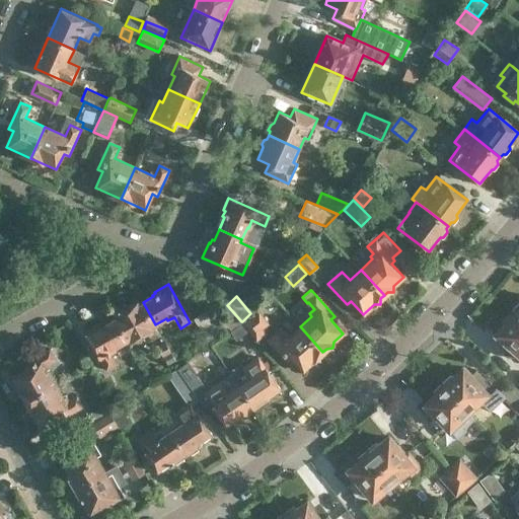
[(161,336),(156,327),(155,324),(143,302),(141,299),(113,316),(114,318),(126,341),(127,344),(147,332),(152,341),(161,336)]
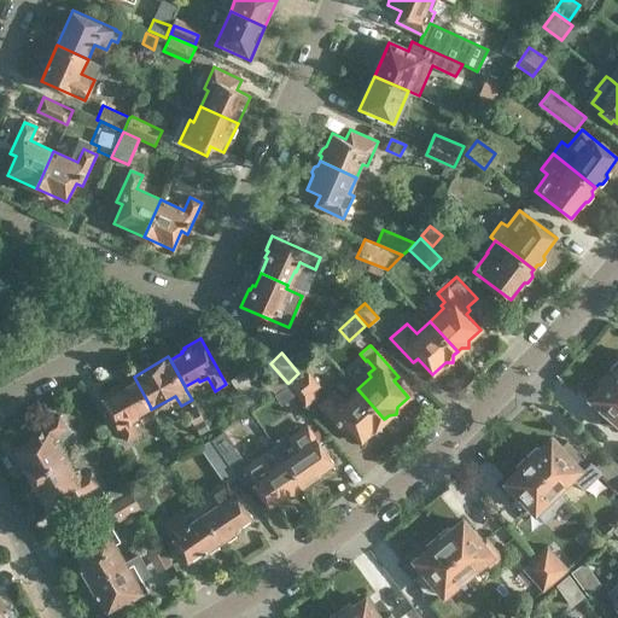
[(258,374),(272,390),(277,394),(287,383),(269,363),(258,374)]
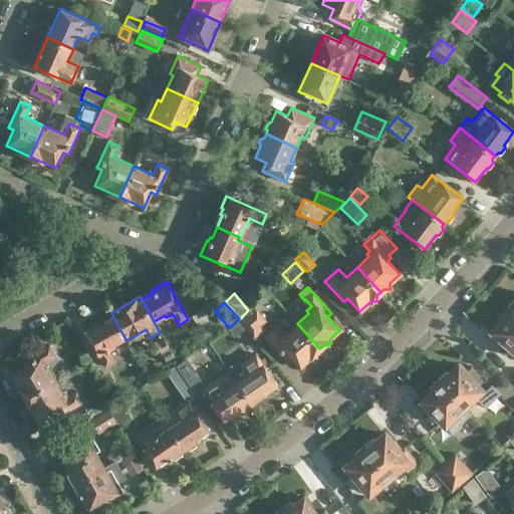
[(226,324),(215,311),(208,304),(192,315),(206,337),(226,324)]
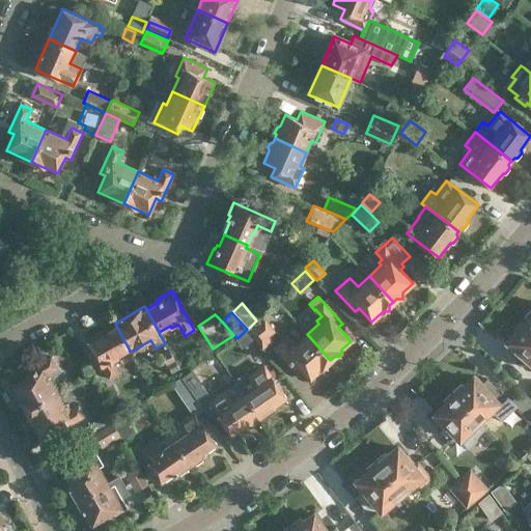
[(248,331),(262,350),(273,341),(269,337),(276,332),(266,317),(248,331)]
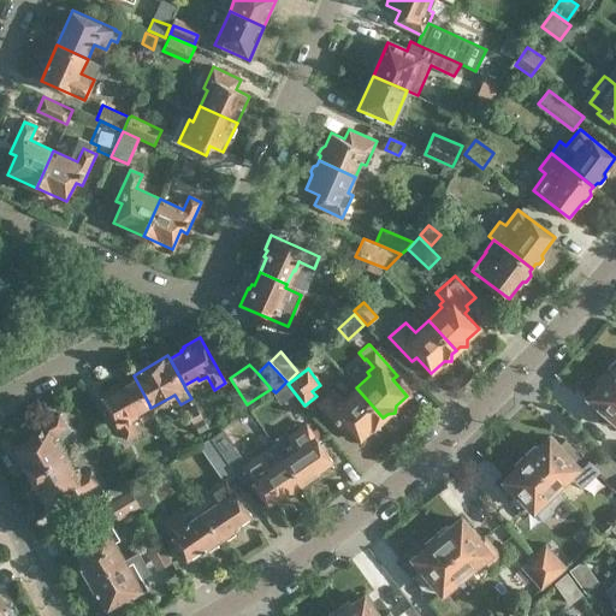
[(615,378),(610,373),(590,395),(615,419),(615,378)]
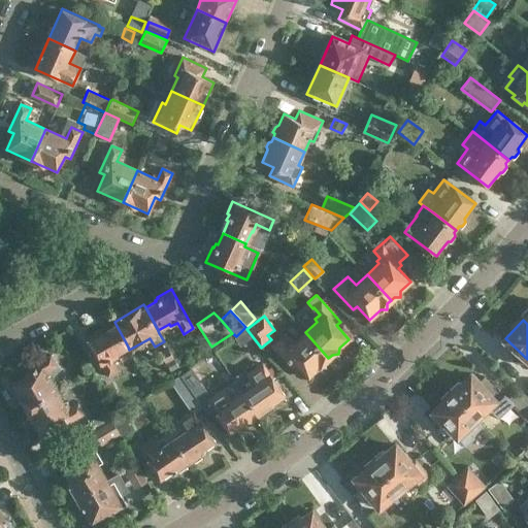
[(128,347),(116,324),(104,330),(104,329),(99,331),(99,330),(86,337),(102,366),(98,369),(104,381),(120,371),(112,358),(117,355),(117,354),(116,353),(128,347)]
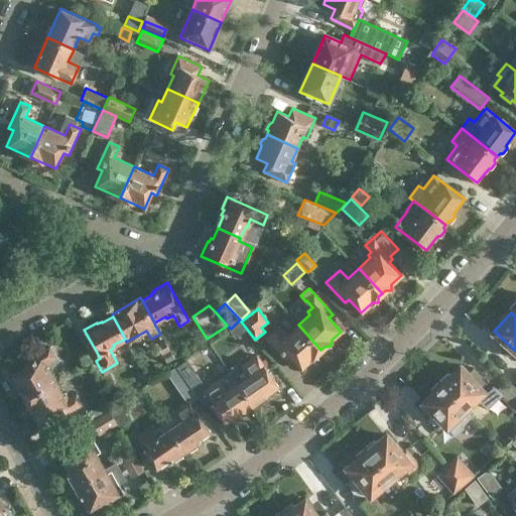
[(320,350),(298,325),(285,336),(283,334),(279,338),(273,332),(273,333),(269,329),(263,334),(267,338),(266,339),(284,359),(288,355),(300,369),(312,358),(316,357),(317,353),(320,350)]
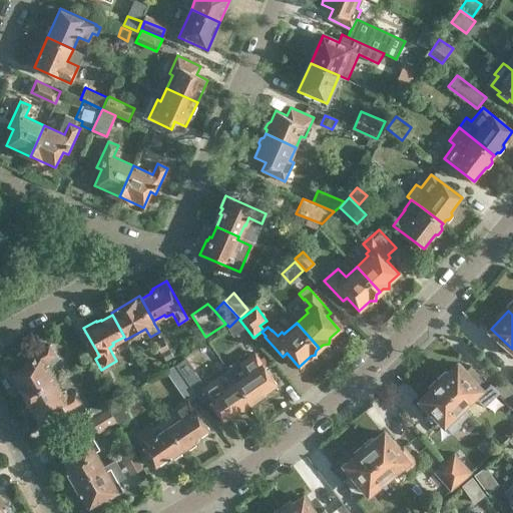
[(161,353),(169,348),(164,339),(156,344),(161,353)]
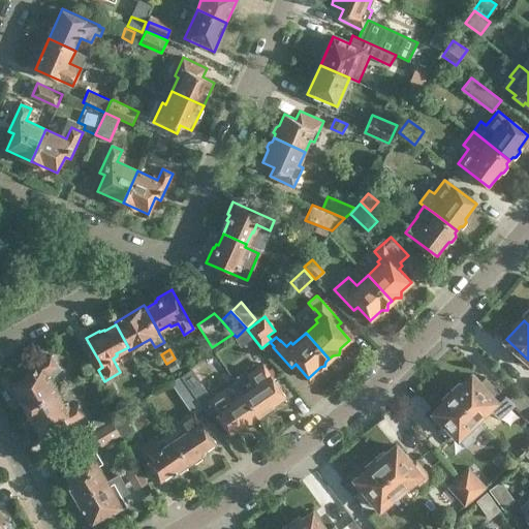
[(25,409),(56,392),(48,377),(50,376),(48,371),(57,366),(51,355),(25,370),(27,374),(11,383),(25,409)]
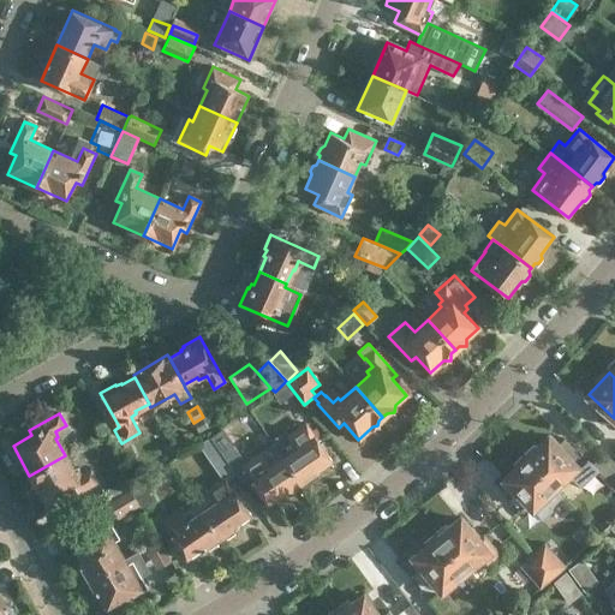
[(209,428),(203,417),(193,423),(199,433),(209,428)]
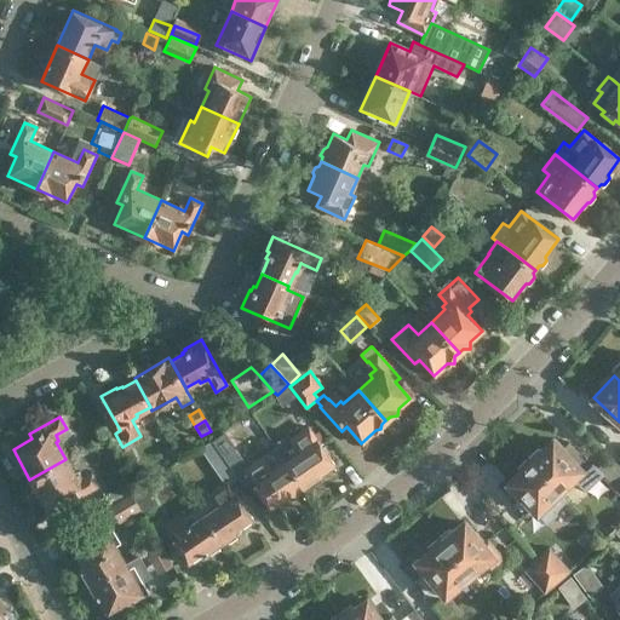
[(336,468),(309,426),(290,440),(288,436),(275,446),(277,448),(303,488),(308,486),(313,487),(317,483),(319,478),(336,468)]
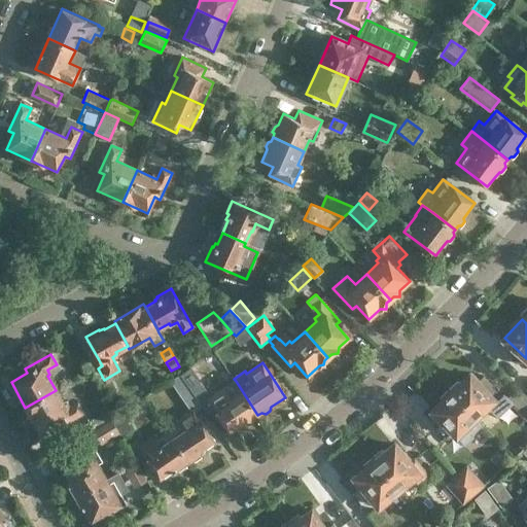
[(469,374),(451,392),(475,417),(486,406),(498,419),(514,403),(504,394),(496,401),(469,374)]
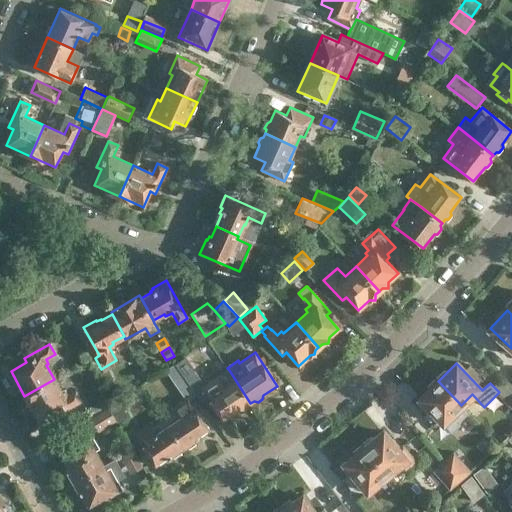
[(196,394),(188,383),(175,364),(166,370),(185,399),(173,407),(175,411),(163,419),(183,447),(187,445),(191,446),(196,443),(197,438),(210,430),(190,399),(196,394)]
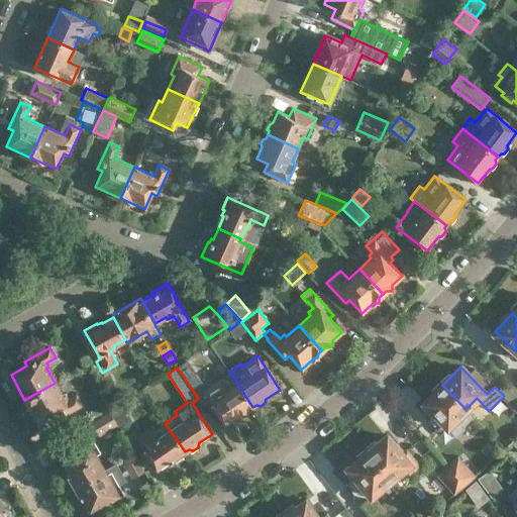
[(200,381),(190,387),(198,398),(206,393),(226,424),(240,415),(244,417),(249,414),(248,409),(252,407),(231,374),(206,390),(200,381)]
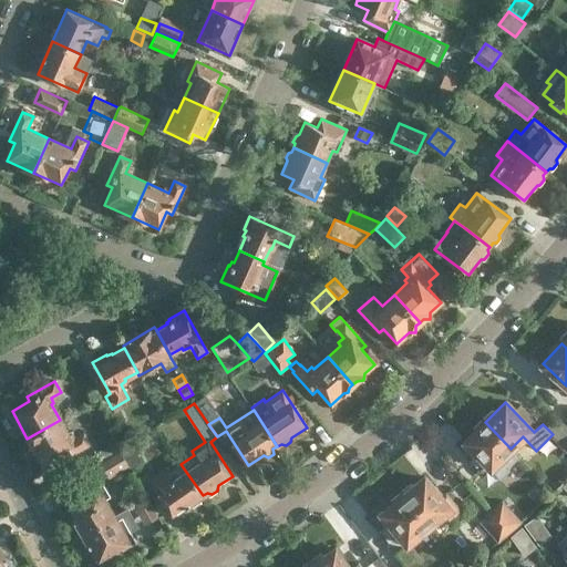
[(60,420),(27,439),(42,464),(59,455),(61,460),(90,444),(83,433),(74,439),(72,433),(69,434),(60,420)]
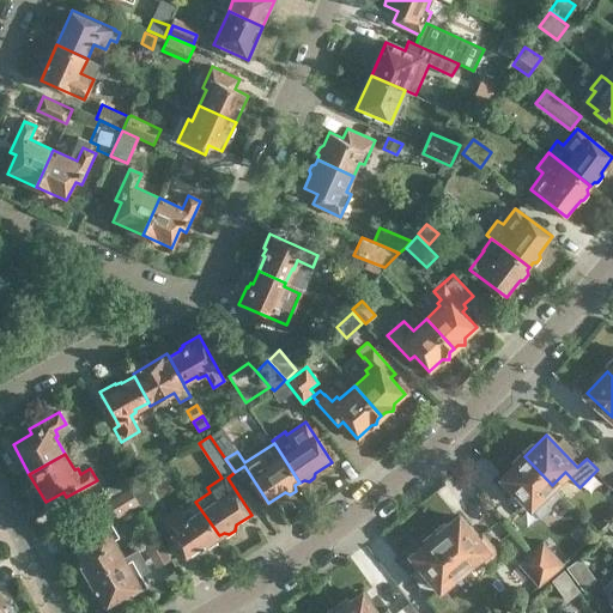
[(550,507),(562,496),(552,485),(525,456),(498,481),(523,507),(528,502),(542,519),(552,509),(550,507)]
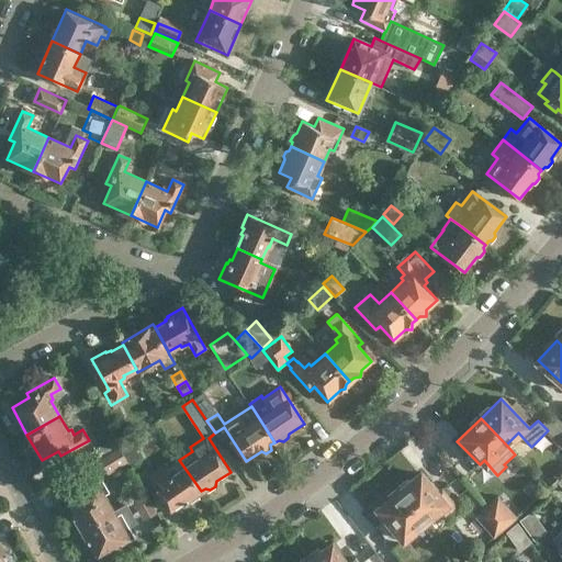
[(125,442),(130,440),(124,433),(99,449),(103,456),(119,447),(122,445),(125,442)]
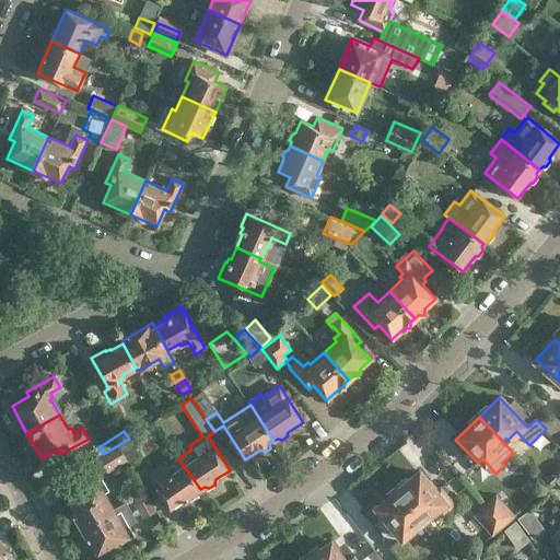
[(125,441),(121,443),(118,445),(127,459),(129,463),(140,455),(129,439),(125,441)]
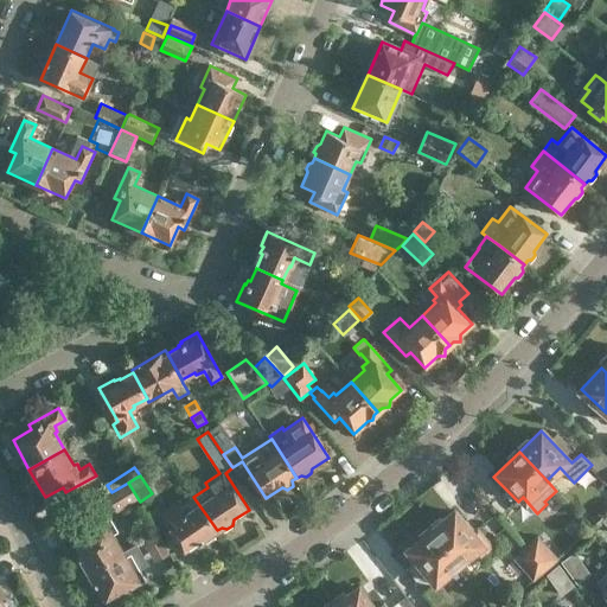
[(109,497),(116,510),(138,498),(128,483),(112,492),(113,494),(109,497)]
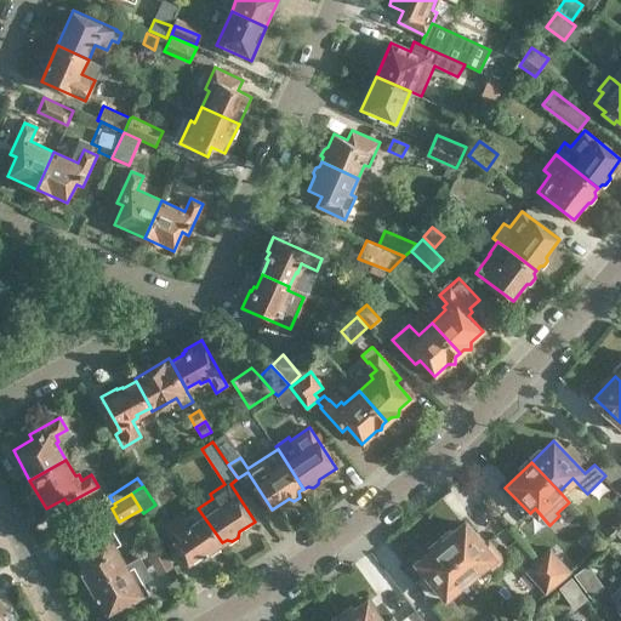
[(218,546),(222,542),(198,508),(187,516),(184,512),(164,525),(189,565),(208,552),(212,554),(218,550),(218,546)]
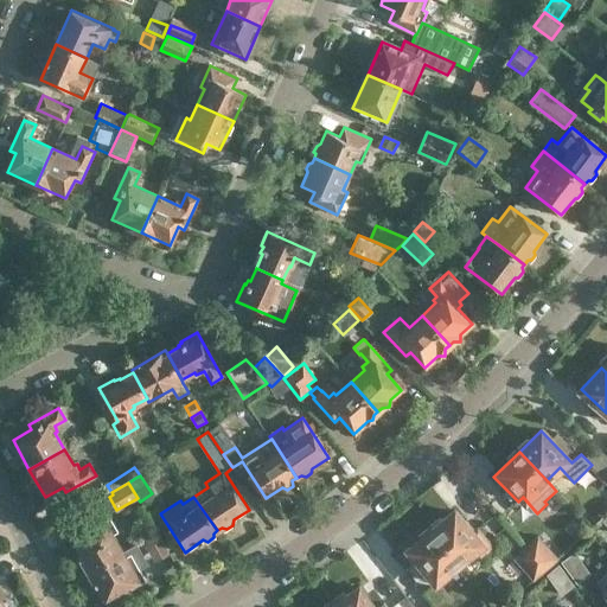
[(477,528),(472,531),(454,511),(432,530),(459,563),(474,550),(479,557),(493,547),(477,528)]
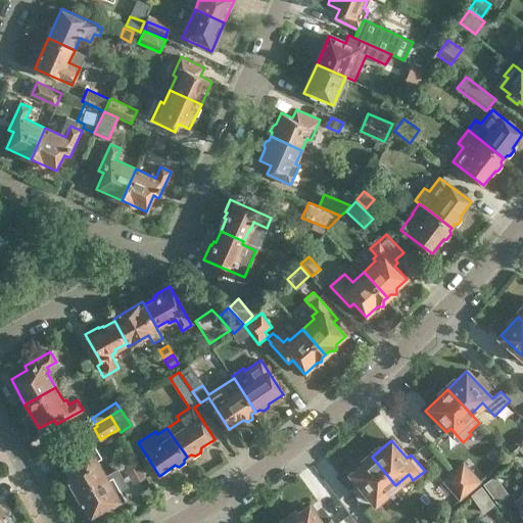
[(68,486),(74,493),(106,475),(99,461),(102,459),(95,446),(76,458),(74,463),(62,469),(69,483),(68,486)]
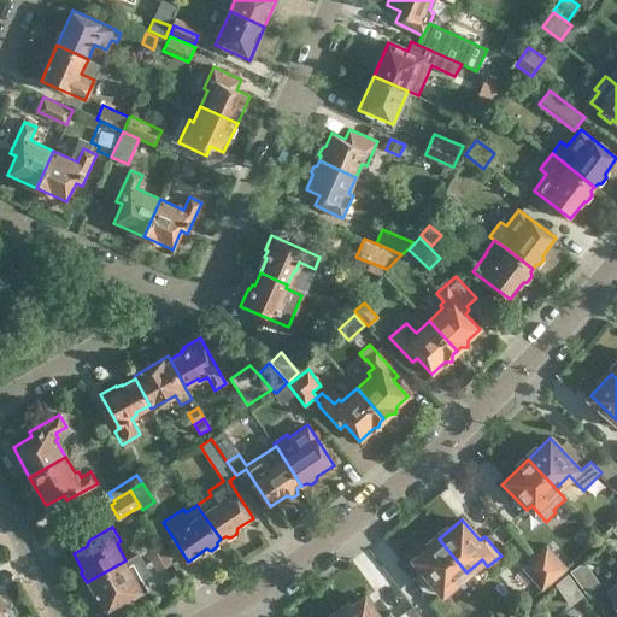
[(466,573),(439,539),(415,558),(444,592),(466,573)]
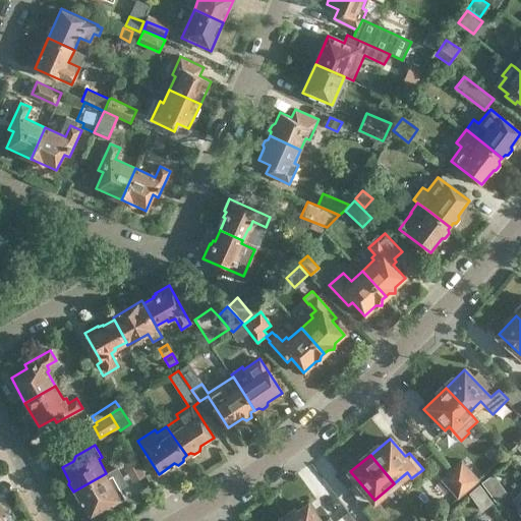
[(148,475),(136,458),(123,466),(135,483),(148,475)]
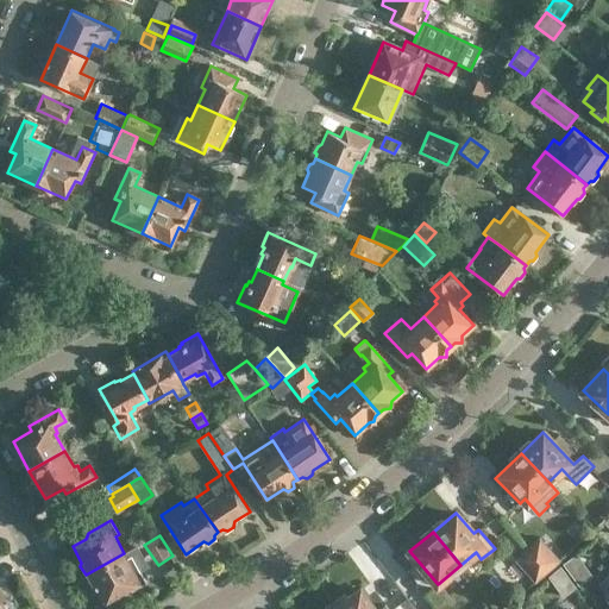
[(527,548),(548,572),(562,562),(540,537),(527,548)]
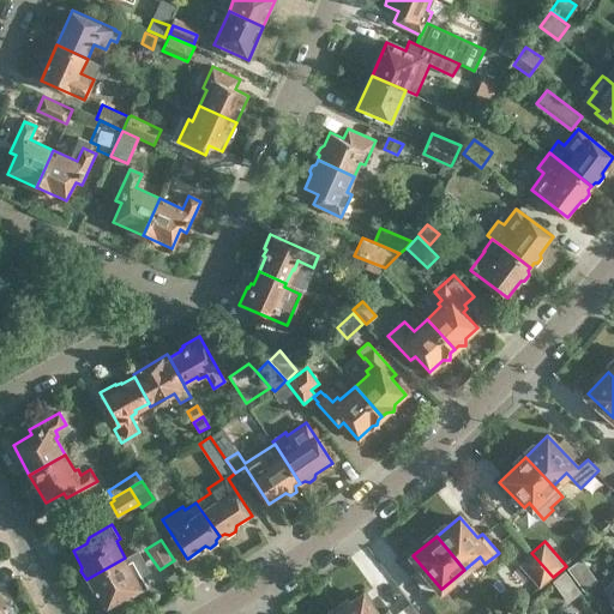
[(137,552),(125,558),(85,579),(92,591),(95,591),(104,608),(116,601),(124,602),(146,588),(140,577),(149,572),(137,552)]
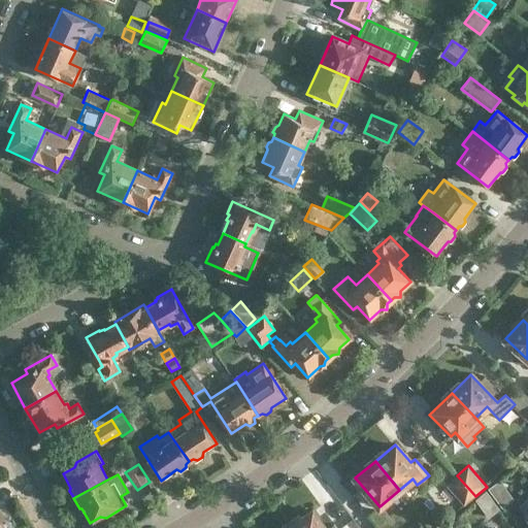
[(464,506),(475,496),(457,475),(446,485),(464,506)]
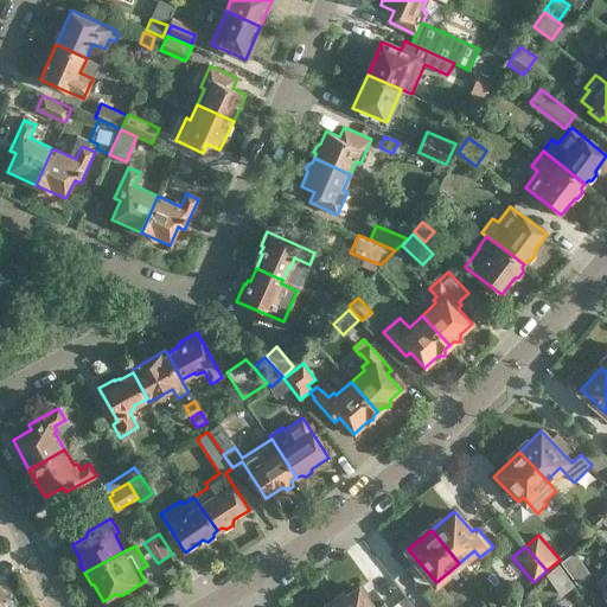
[(561,562),(577,585),(590,574),(575,553),(561,562)]
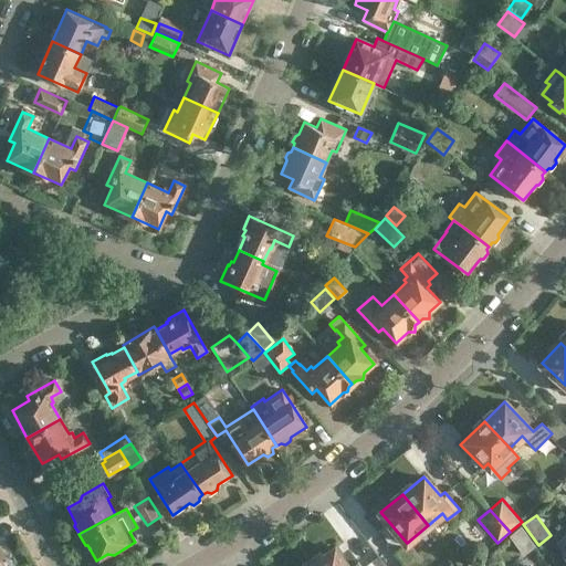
[(524,556),(536,546),(521,526),(510,536),(524,556)]
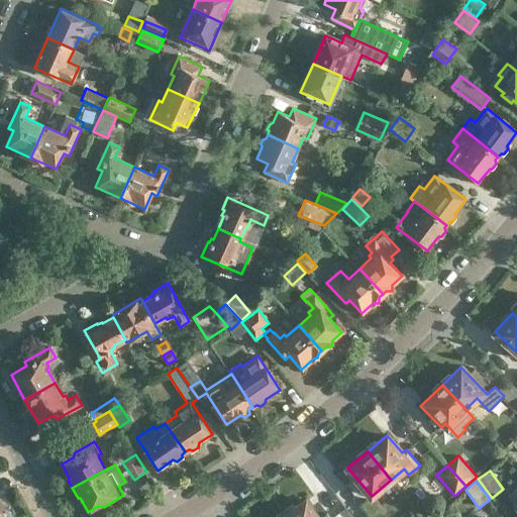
[(0,516),(12,516),(10,512),(7,512),(0,499),(0,516)]
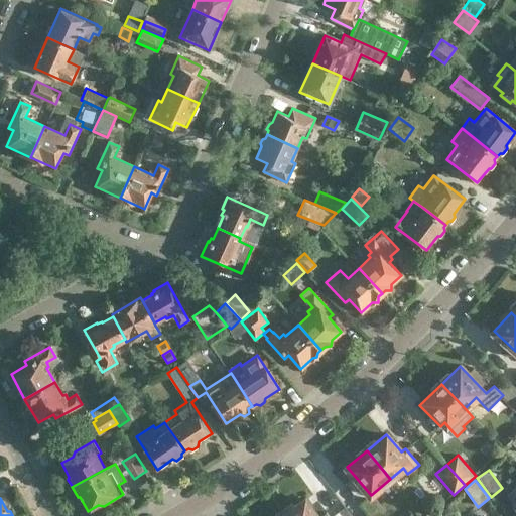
[(284,514),(285,515),(316,515),(304,499),(284,514)]
